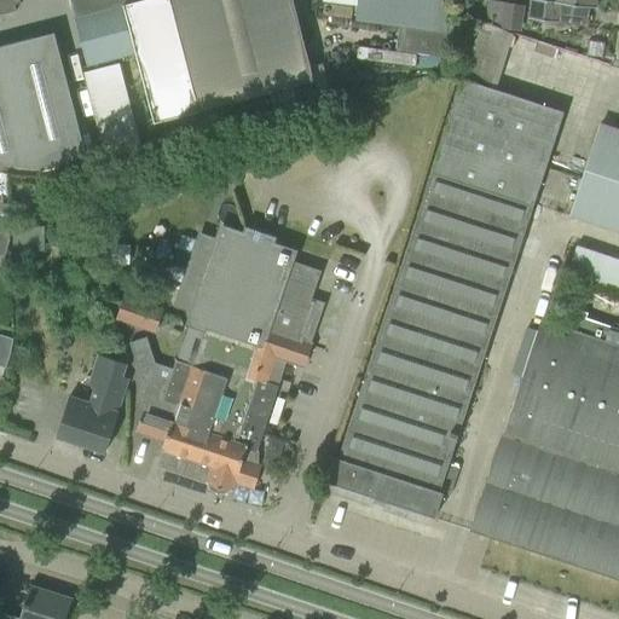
[(0,0),(0,15),(16,11),(13,5),(19,4),(18,0),(0,0)]
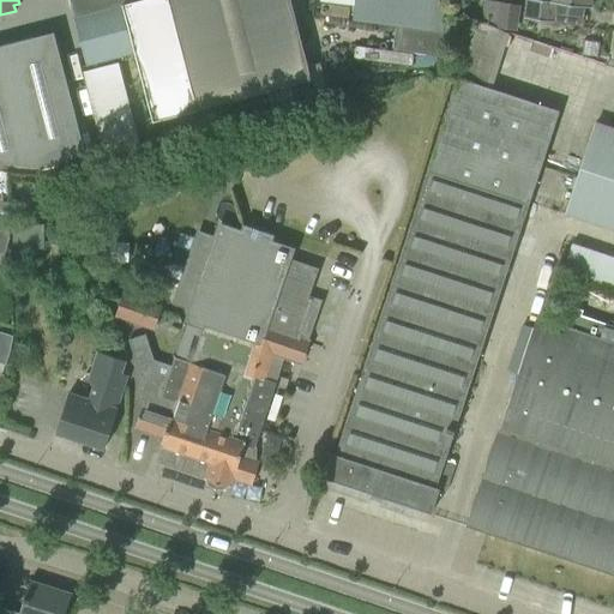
[(134,54),(152,121),(311,80),(289,0),(70,0),(86,65),(131,54),(134,54)]
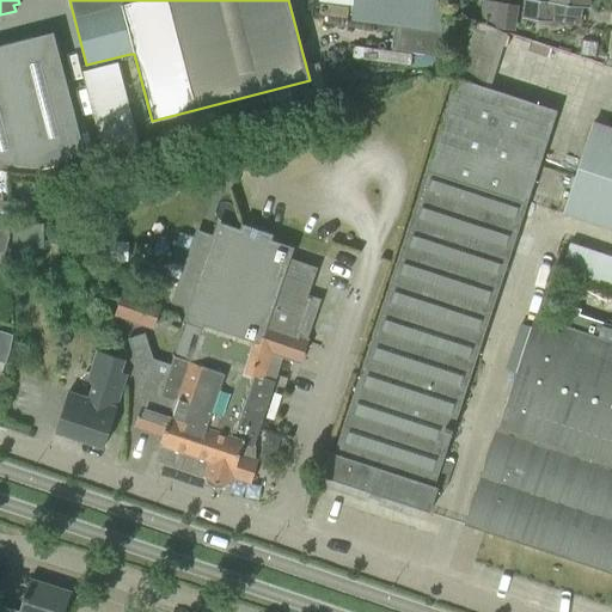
[(350,0),(348,20),(395,26),(391,51),(438,57),(445,0),(350,0)]
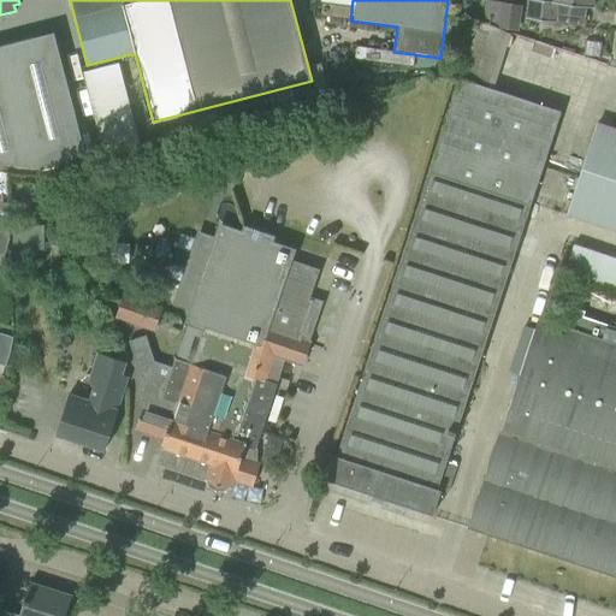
[(486,0),(484,24),(490,25),(515,29),(519,5),(486,0)]
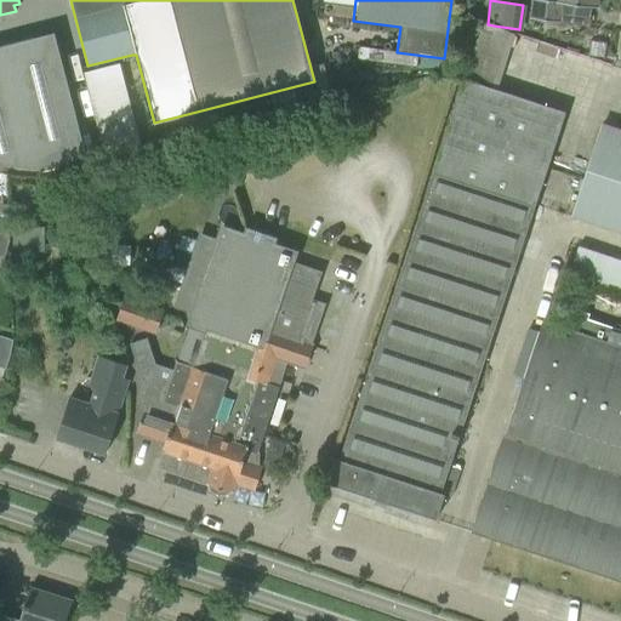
[(597,9),(597,0),(553,0),(554,1),(546,0),(531,0),(530,20),(571,24),(574,5),(597,9)]
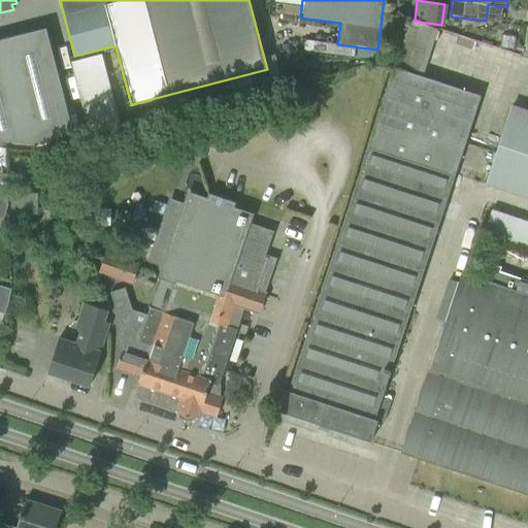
[(407,21),(400,61),(426,65),(433,25),(407,21)]
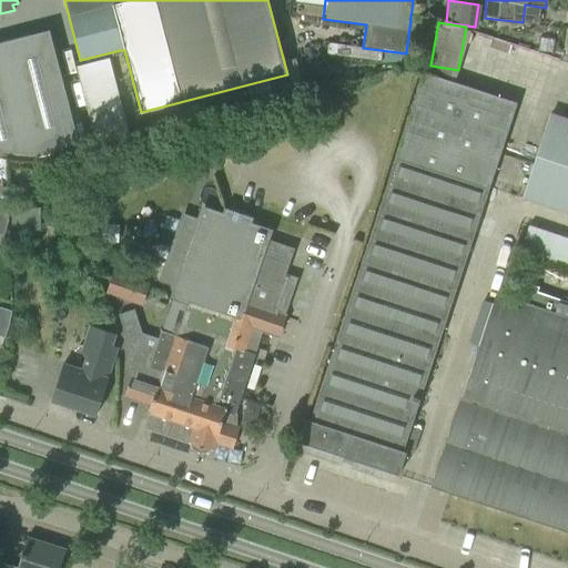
[(79,143),(54,51),(49,30),(0,42),(0,150),(31,155),(79,143)]
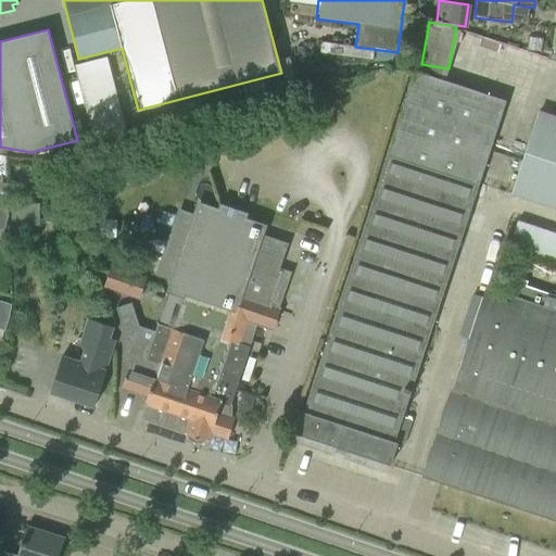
[(127,134),(108,57),(74,65),(93,142),(127,134)]
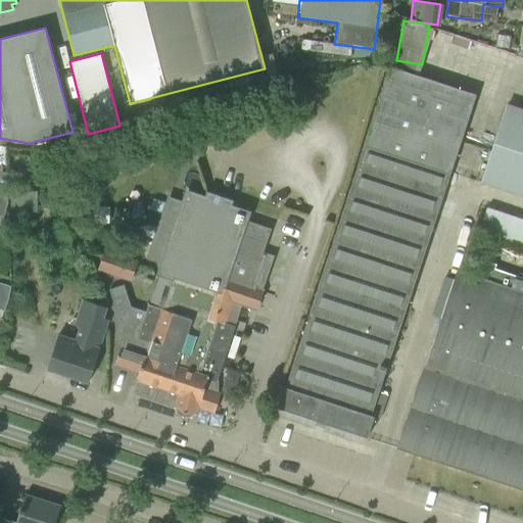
[(447,78),(452,68),(427,59),(424,67),(447,78)]
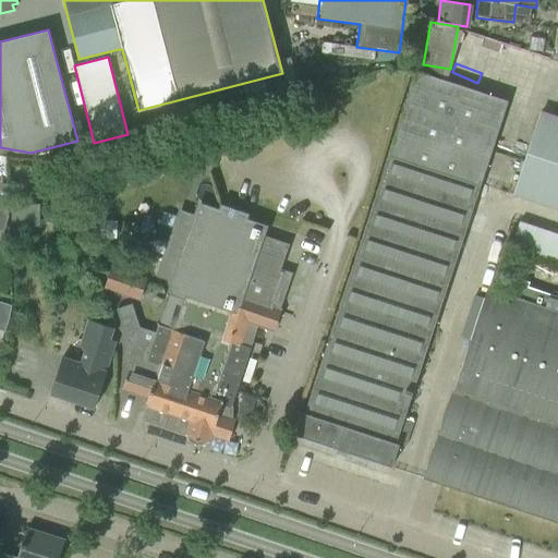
[(407,426),(402,424),(508,101),(416,71),(304,413),(301,412),(293,435),(391,466),(399,444),(396,444),(398,435),(401,436),(403,431),(404,431),(407,426)]
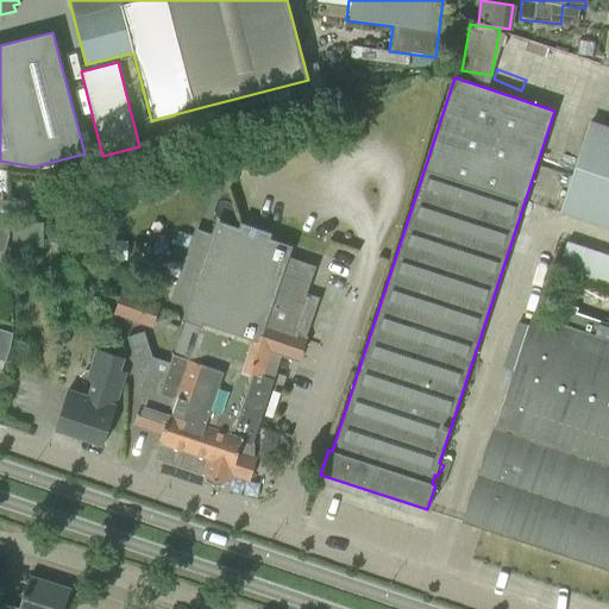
[(608,127),(591,123),(560,213),(608,227),(608,127)]
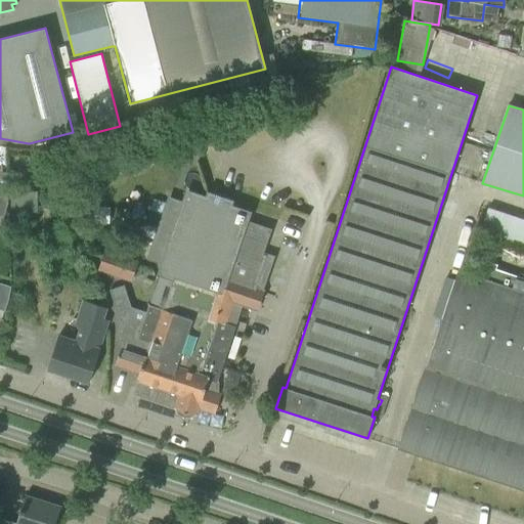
[(199,406),(207,409),(212,394),(205,391),(209,379),(217,382),(243,305),(244,305),(245,301),(243,300),(247,289),(255,291),(266,256),(263,255),(271,229),(245,220),(247,214),(227,208),(229,203),(230,202),(208,193),(208,195),(206,201),(186,193),(179,217),(169,221),(163,242),(168,252),(160,274),(173,278),(163,310),(147,305),(142,321),(136,339),(149,344),(145,356),(144,356),(138,373),(136,380),(137,381),(134,388),(135,389),(138,396),(141,397),(141,398),(175,409),(178,415),(182,418),(188,418),(193,416),(195,417),(199,406)]
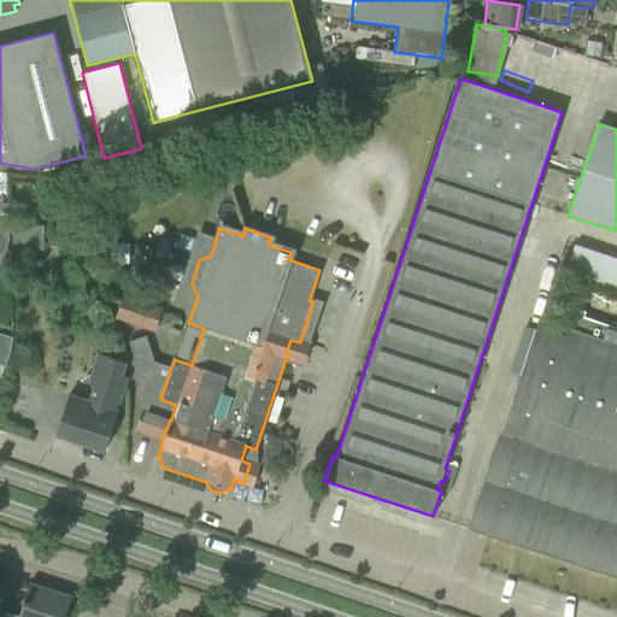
[(11,230),(12,256),(41,254),(40,229),(11,230)]
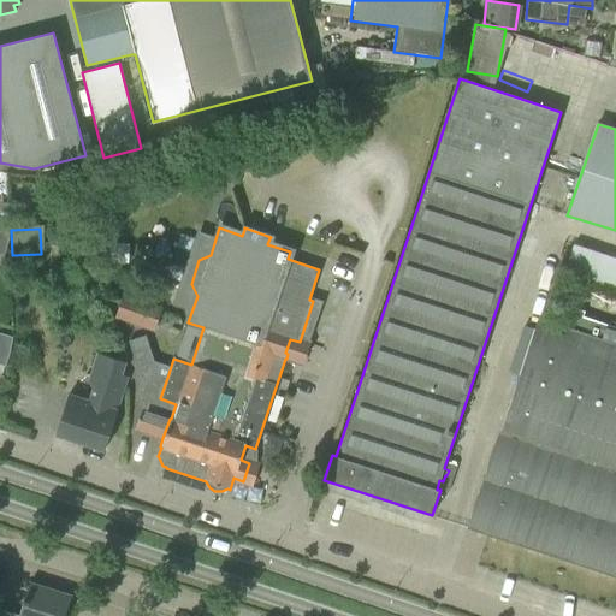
[(564,272),(615,290),(615,260),(573,246),(564,272)]
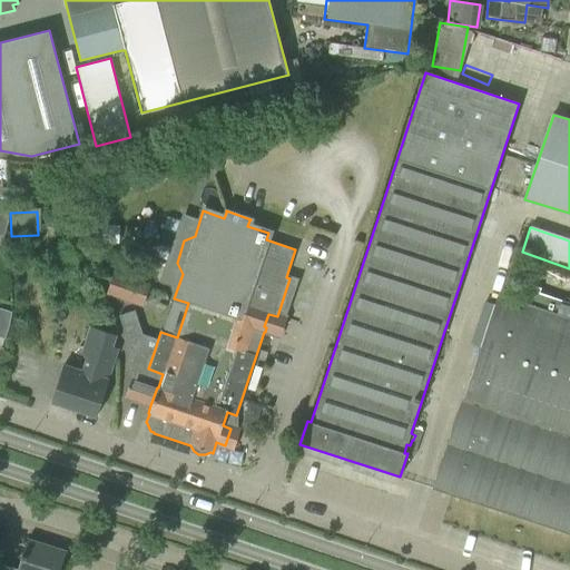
[(107,294),(144,306),(149,287),(112,275),(107,294)]
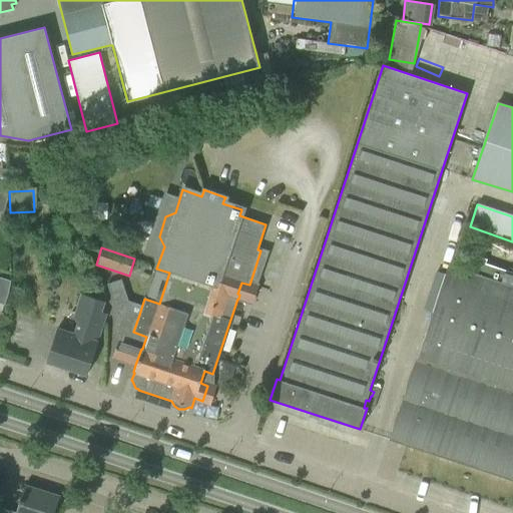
[(390,439),(512,479),(512,273),(484,265),(486,260),(469,254),(464,270),(448,265),(390,439)]
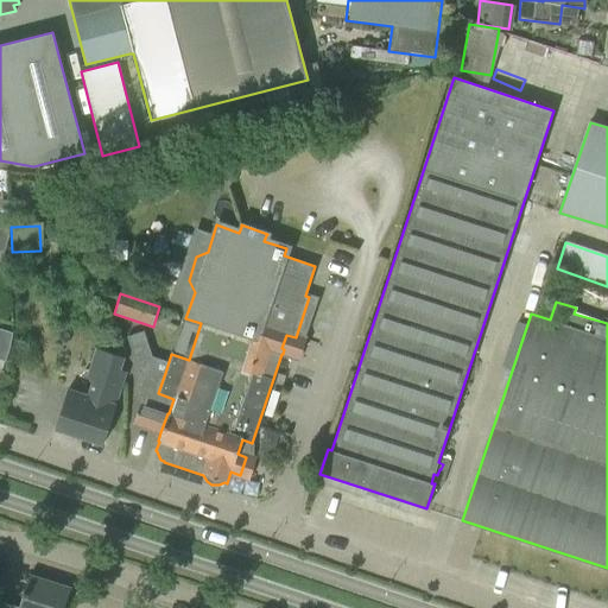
[(143,397),(133,423),(160,432),(168,413),(169,413),(173,399),(158,393),(165,373),(153,369),(154,366),(144,331),(126,336),(139,373),(141,373),(134,393),(143,397)]
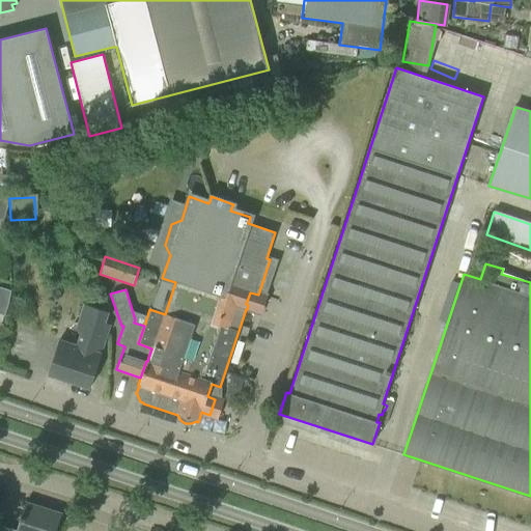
[(59,340),(48,374),(89,388),(96,368),(101,354),(110,325),(105,324),(108,312),(84,305),(76,329),(82,331),(77,345),(59,340)]
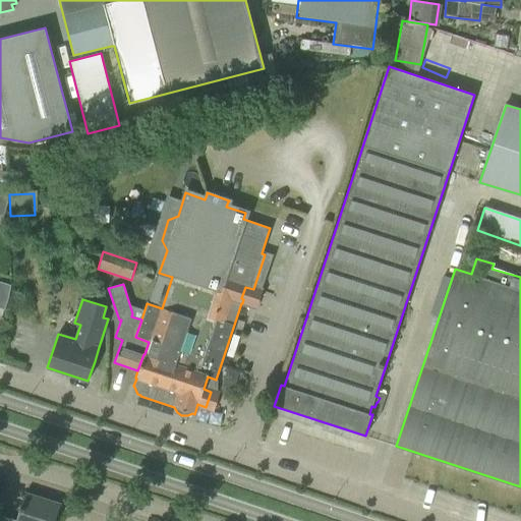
[(0,515),(0,520),(54,520),(60,505),(24,493),(15,520),(0,515)]
